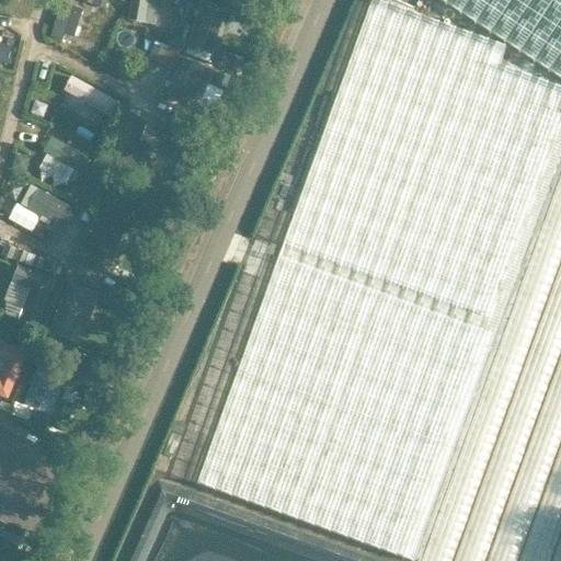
[(168,30),(169,0),(140,0),(139,27),(168,30)]
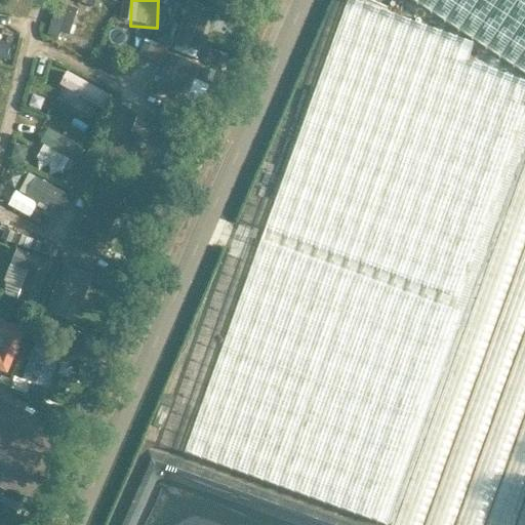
[(349,0),(185,453),(384,524),(388,524),(524,144),(524,83),(468,63),(467,62),(473,44),(349,0)]
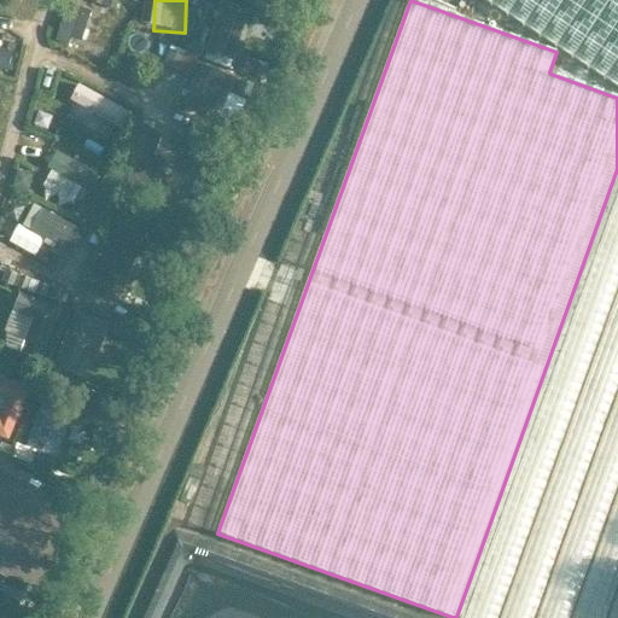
[(269,0),(267,0),(263,16),(296,24),(299,7),(269,0)]
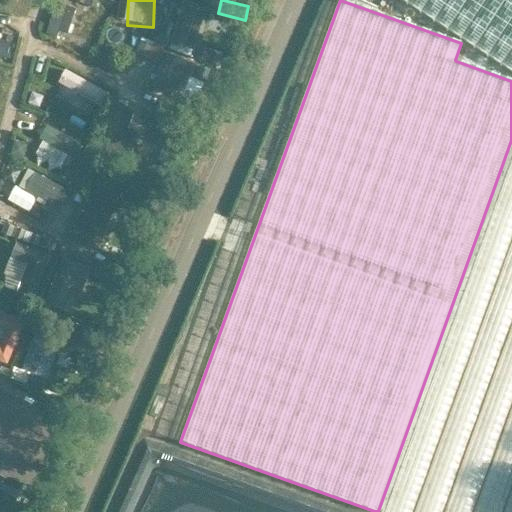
[(511,0),(398,0),(458,38),(511,73),(511,0)]
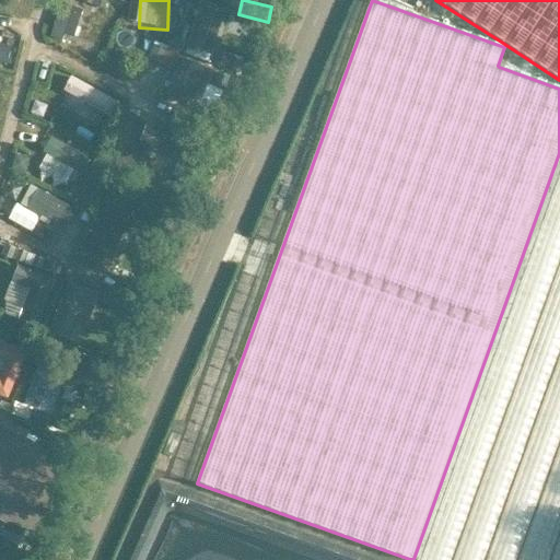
[(207,6),(194,56),(220,62),(232,12),(207,6)]
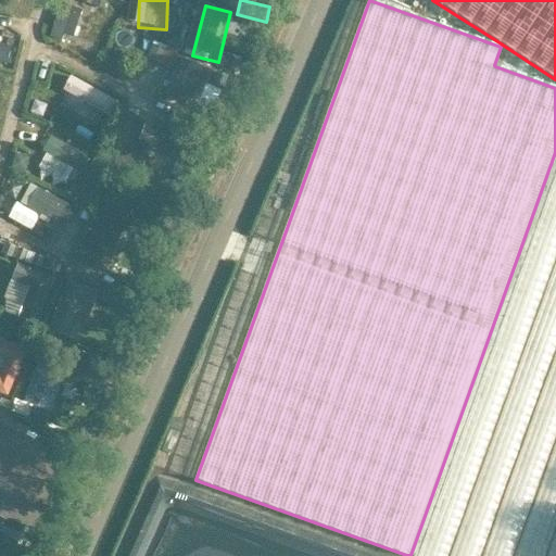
[(78,43),(88,20),(71,12),(60,36),(78,43)]
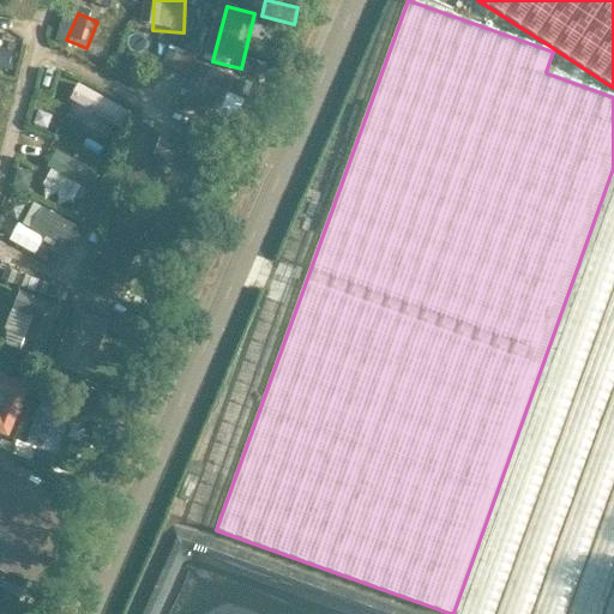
[(0,70),(19,71),(20,48),(0,46),(0,70)]
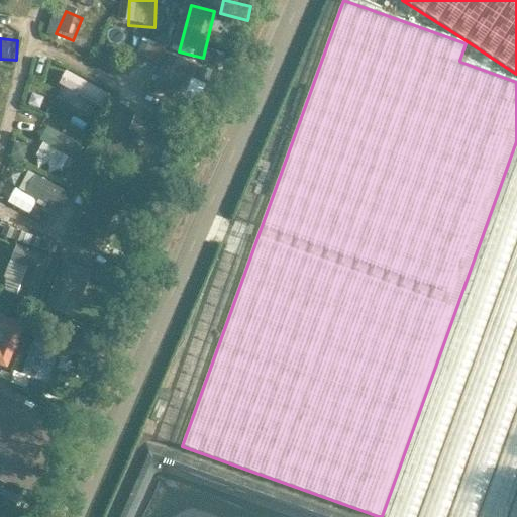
[(226,71),(230,58),(213,53),(210,66),(226,71)]
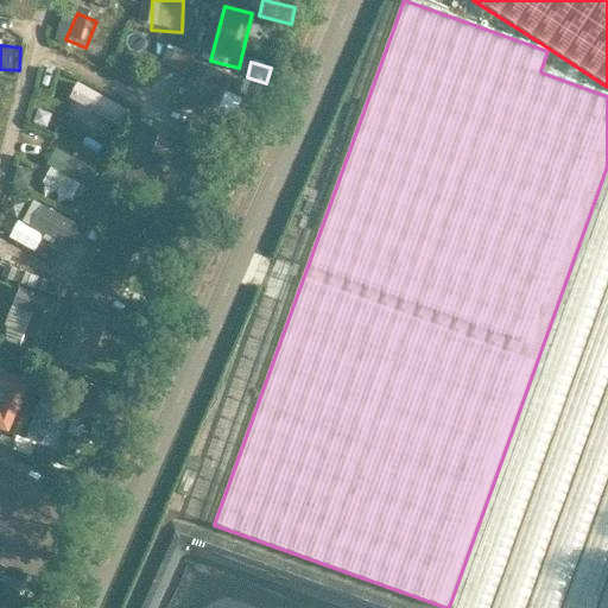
[(230,118),(241,76),(202,65),(191,108),(230,118)]
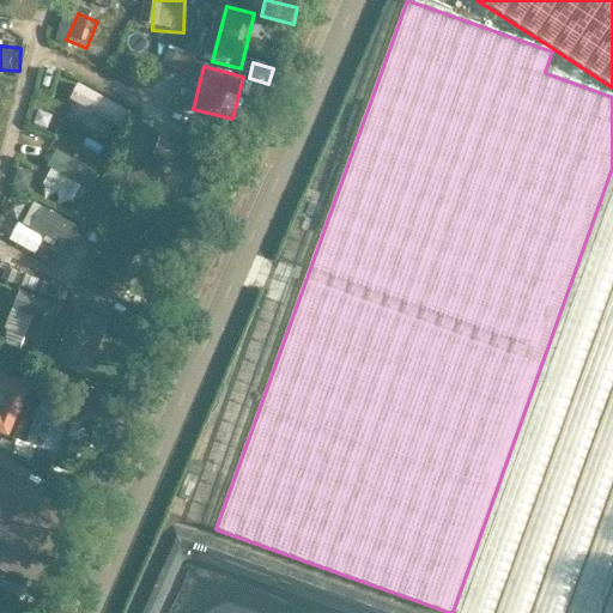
[(86,87),(77,105),(134,133),(143,116),(86,87)]
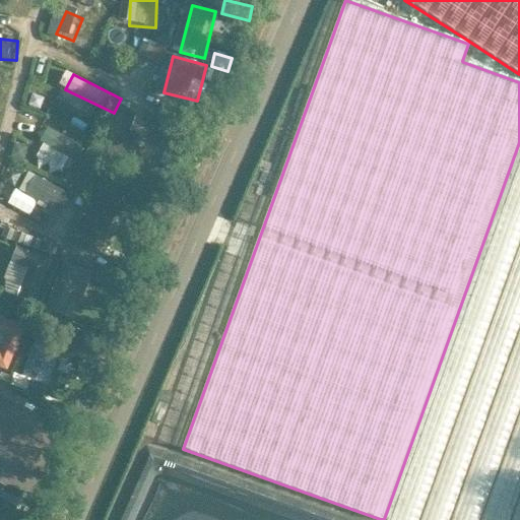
[(137,146),(145,116),(131,113),(123,142),(137,146)]
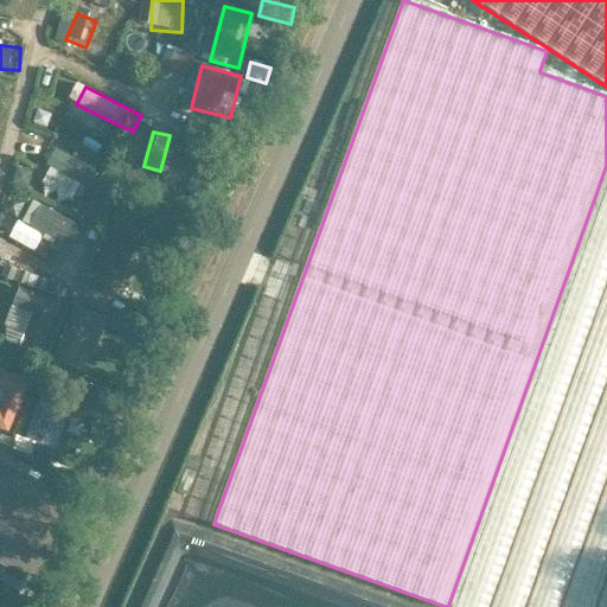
[(64,154),(48,190),(89,209),(104,174),(64,154)]
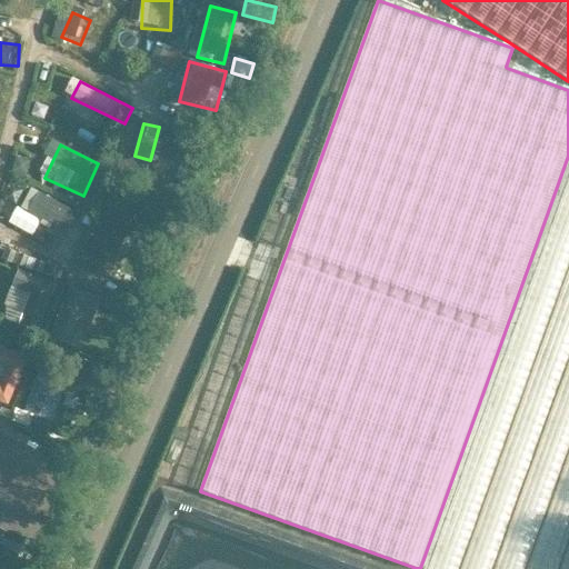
[(28,218),(70,237),(81,212),(38,193),(28,218)]
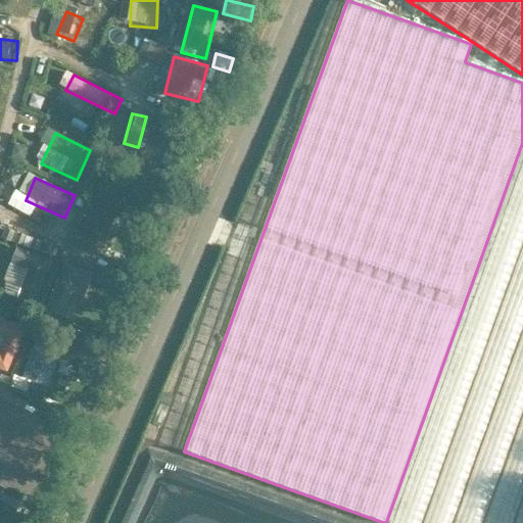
[(97,231),(122,233),(125,189),(100,187),(97,231)]
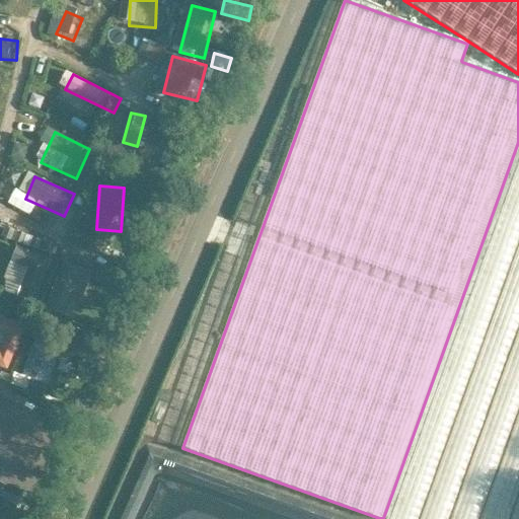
[(42,308),(58,262),(24,249),(7,296),(42,308)]
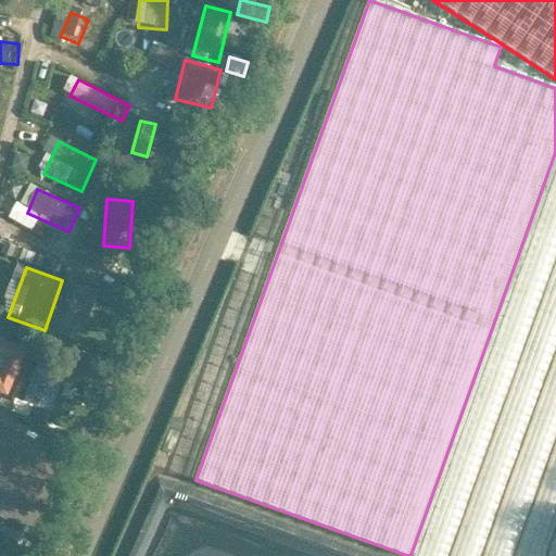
[(88,349),(109,297),(80,286),(60,338),(88,349)]
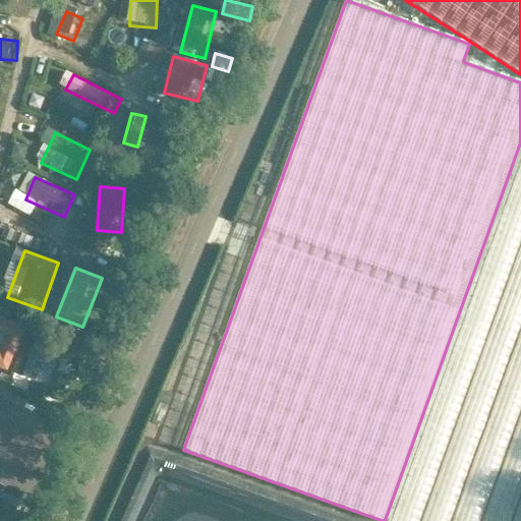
[(2,320),(0,325),(0,334),(7,337),(1,354),(0,353),(0,368),(8,372),(26,327),(13,322),(13,324),(2,320)]
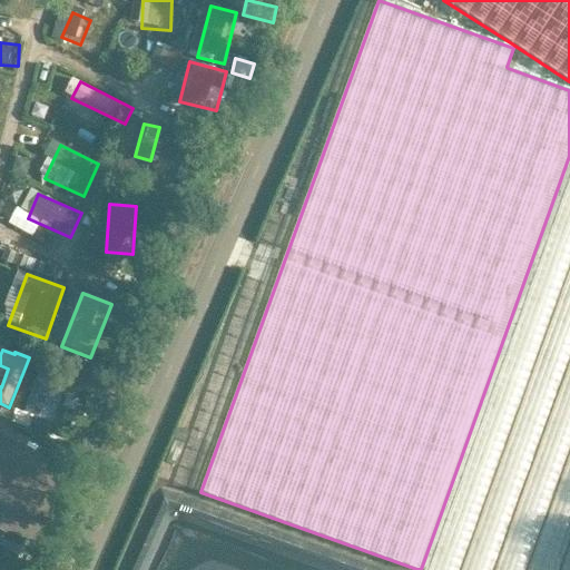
[(67,423),(68,408),(87,409),(89,374),(41,372),(39,422),(67,423)]
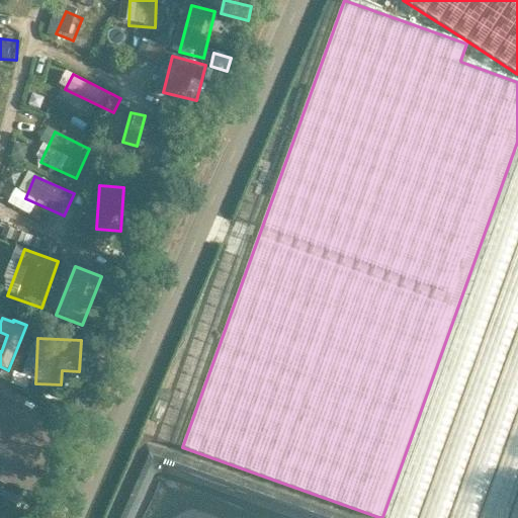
[(0,461),(22,472),(37,439),(13,428),(0,454),(0,461)]
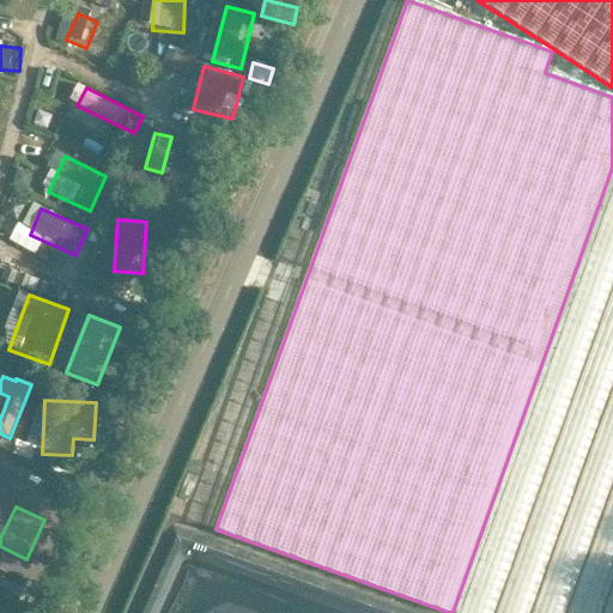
[(0,612),(18,612),(30,596),(0,577),(0,612)]
